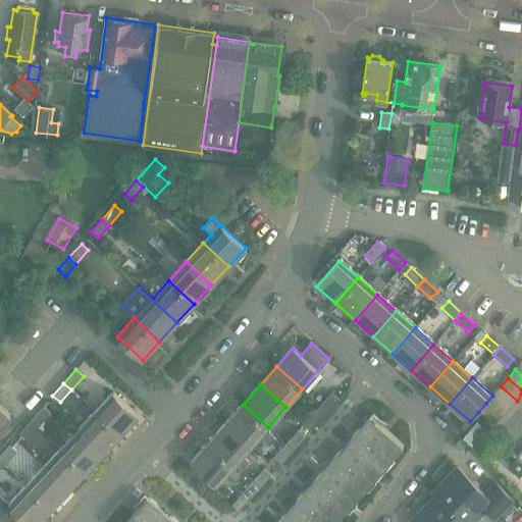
[(501,386),(493,395),(510,409),(517,401),(501,386)]
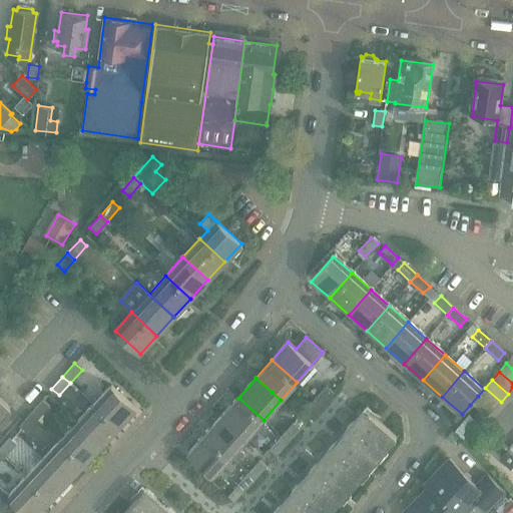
[(110,385),(93,404),(118,427),(135,408),(110,385)]
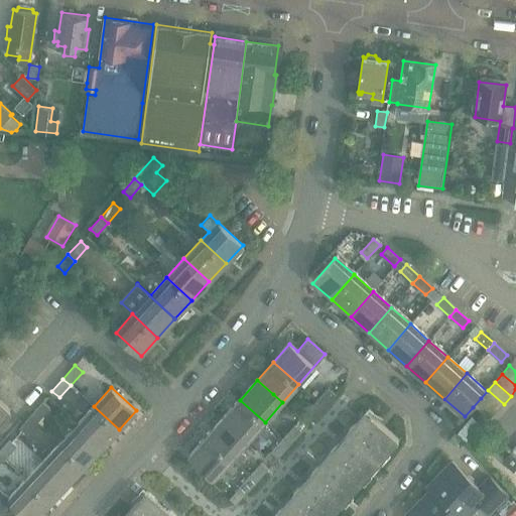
[(328,388),(316,400),(324,406),(335,395),(328,388)]
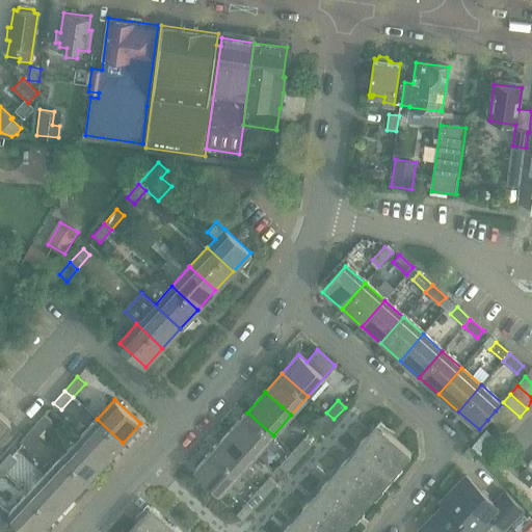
[(0,413),(0,433),(10,422),(0,413)]
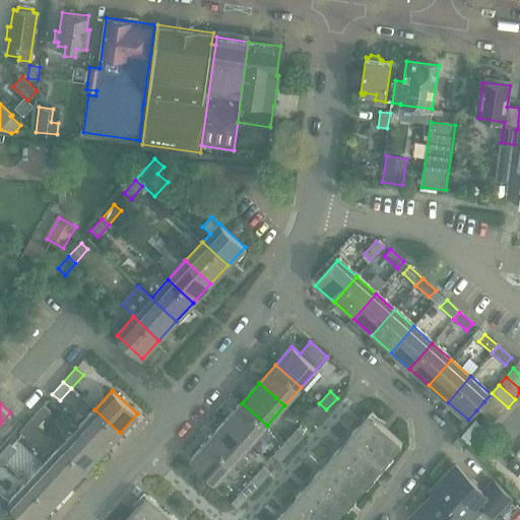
[(242,403),(225,421),(251,444),(267,426),(242,403)]
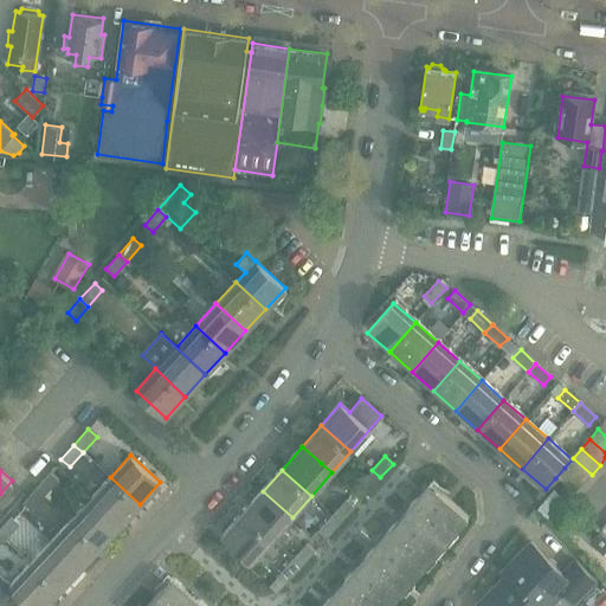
[(372,470),(358,487),(366,494),(367,492),(380,477),(372,470)]
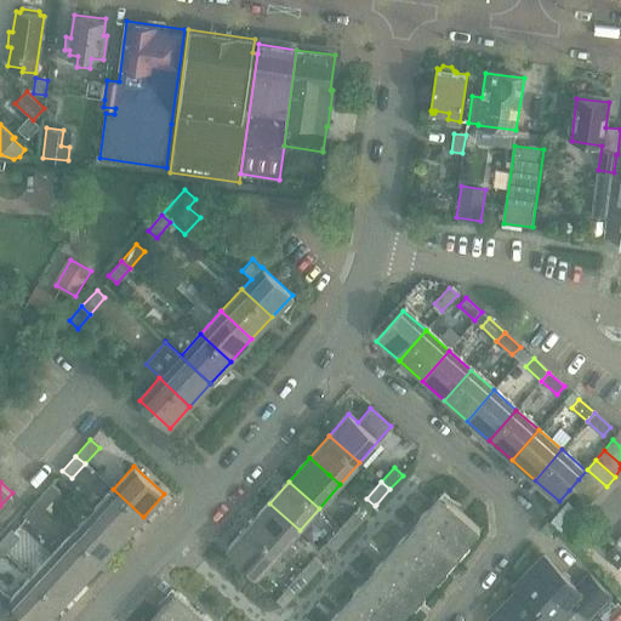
[(51,483),(36,500),(44,507),(58,490),(51,483)]
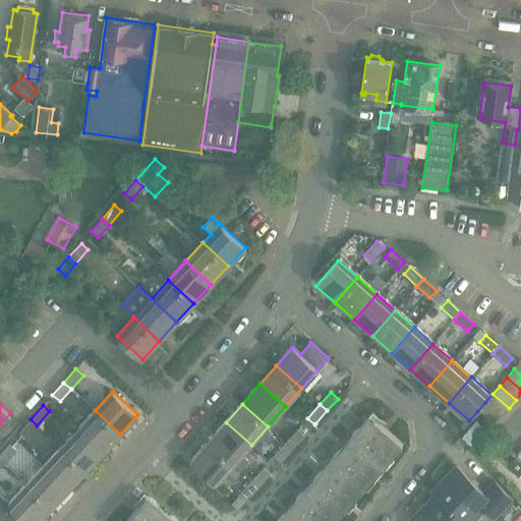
[(103,452),(120,433),(95,410),(77,428),(103,452)]
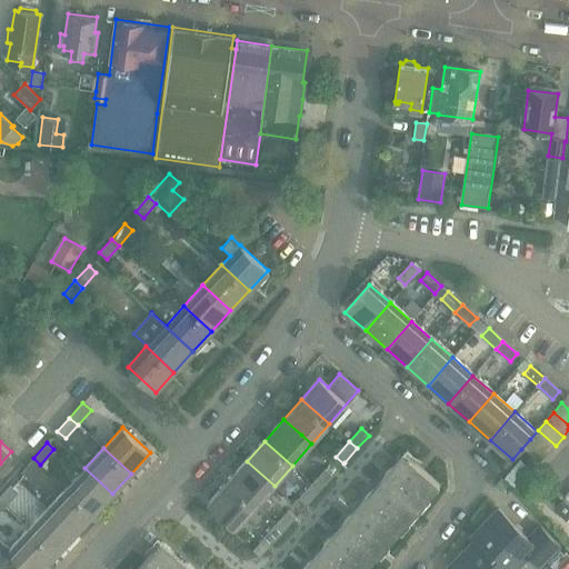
[(303,568),(191,568),(162,543),(139,568),(367,568),(439,486),(403,455),(303,568)]
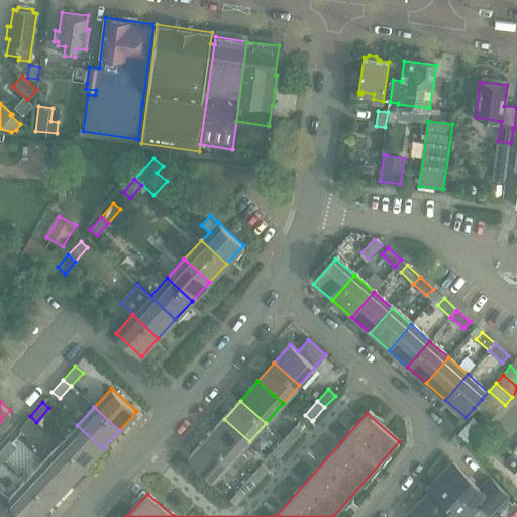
[(19,428),(26,434),(36,422),(30,416),(19,428)]
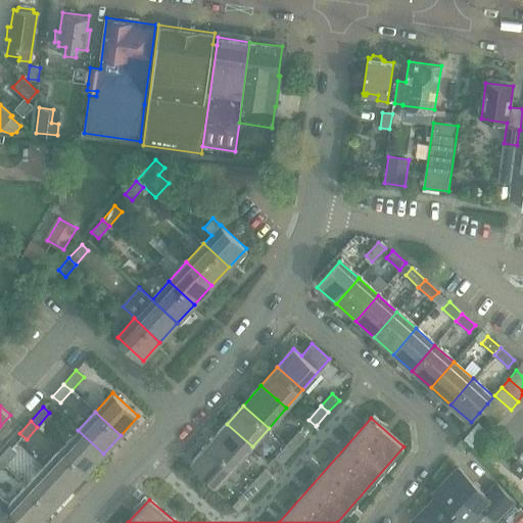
[(227,424),(209,443),(235,466),(236,465),(241,470),(249,462),(243,457),(252,446),(227,424)]
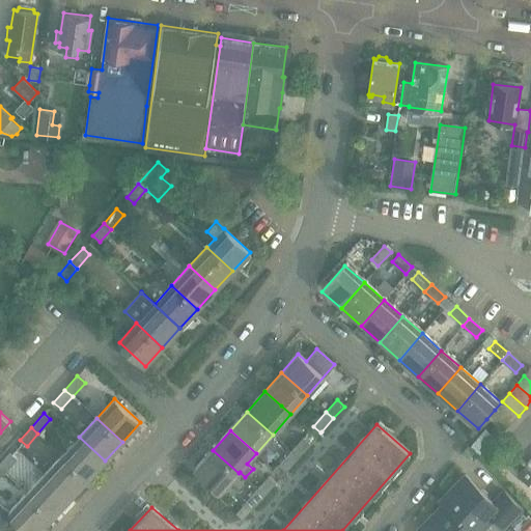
[(79,437),(61,455),(87,479),(105,460),(79,437)]
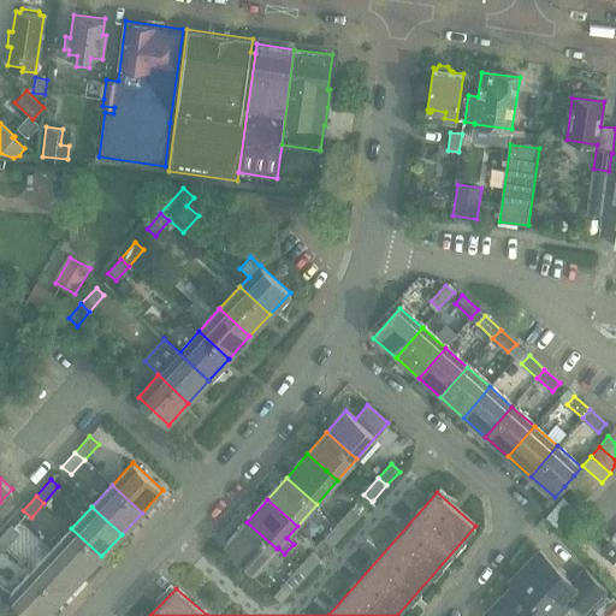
[(351,508),(338,522),(347,531),(360,516),(351,508)]
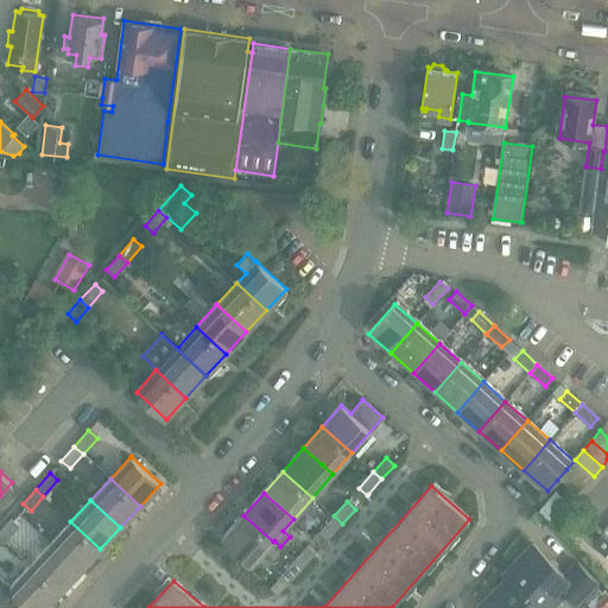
[(225,538),(254,563),(273,542),(244,515),(225,538)]
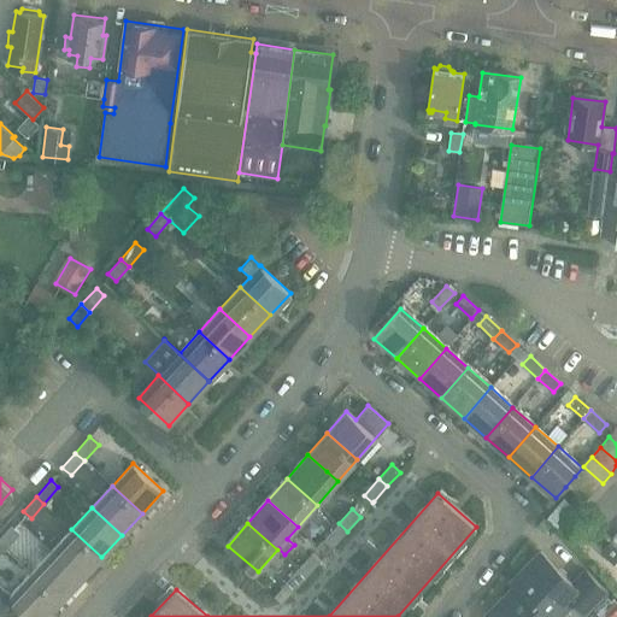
[(339,523),(324,540),(333,547),(347,532),(339,523)]
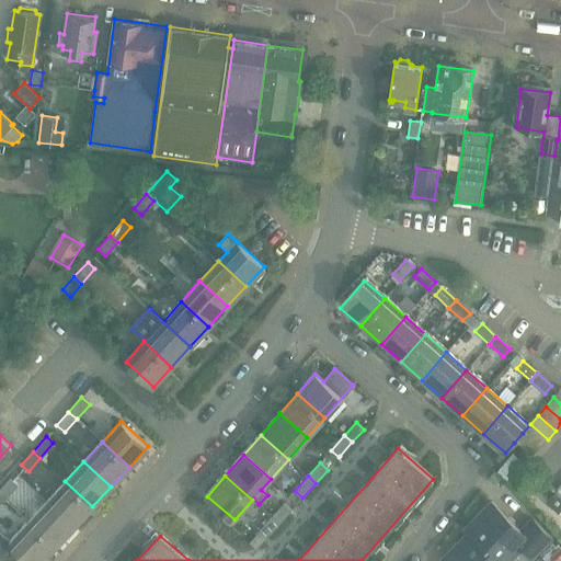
[(0,489),(0,494),(4,500),(18,484),(10,478),(0,489)]
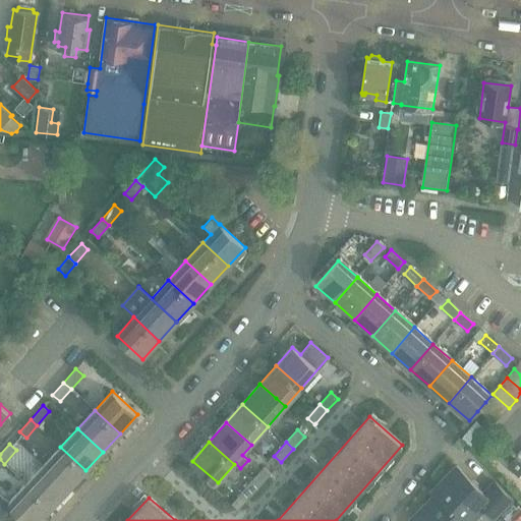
[(60,447),(44,465),(69,488),(85,470),(60,447)]
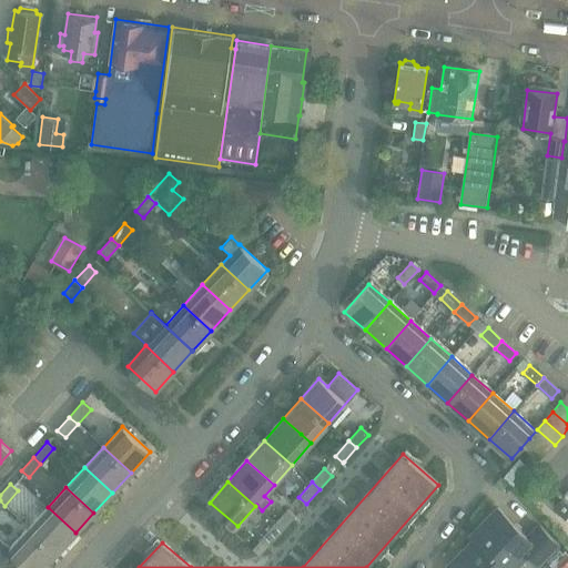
[(567,517),(567,504),(561,498),(553,509),(566,520),(567,517)]
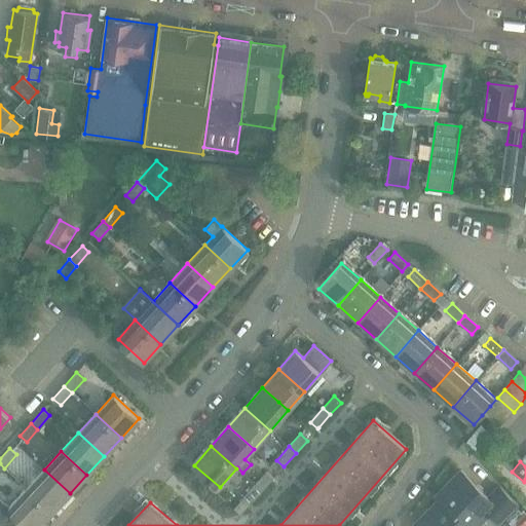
[(52,512),(70,493),(44,470),(27,488),(52,512)]
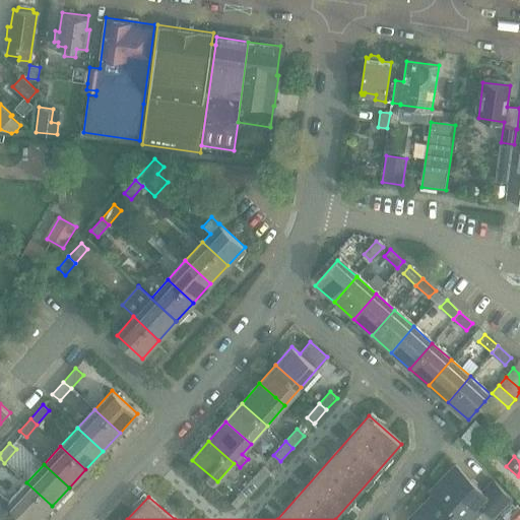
[(263,466),(252,478),(259,485),(270,472),(263,466)]
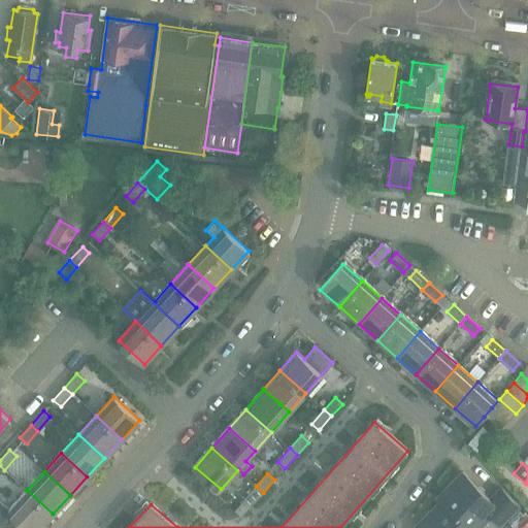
[(519,506),(501,490),(491,500),(463,473),(438,498),(441,501),(418,526),(419,527),(479,527),(490,517),(499,526),(519,506)]
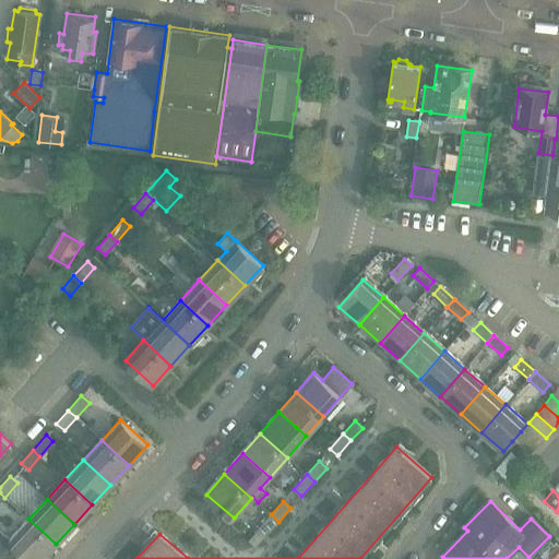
[(258,530),(264,536),(278,522),(271,514),(258,530)]
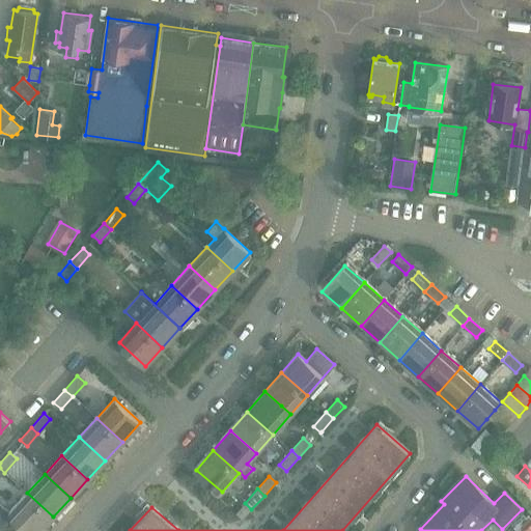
[(28,530),(39,530),(53,516),(27,493),(9,512),(14,516),(21,524),(28,530)]
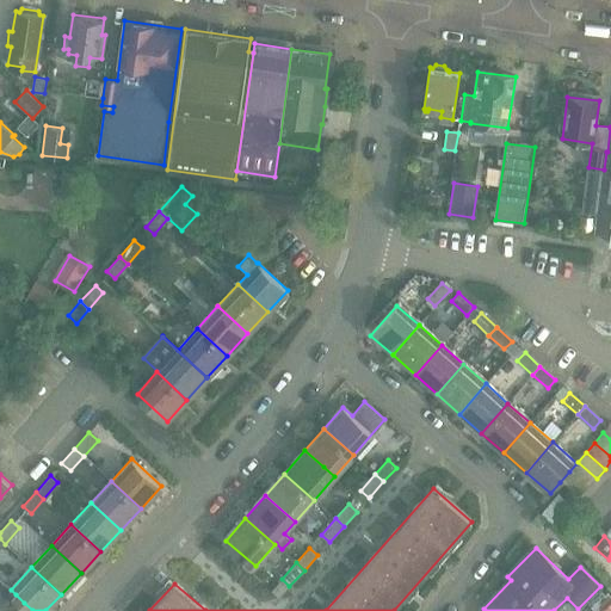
[(0,610),(16,594),(11,590),(6,586),(0,591),(0,610)]
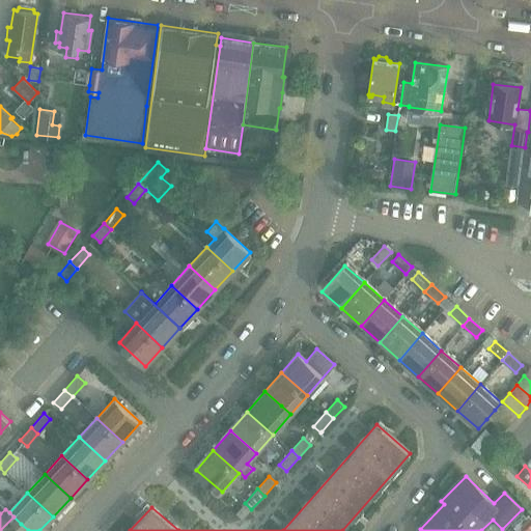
[(0,530),(15,530),(21,524),(14,516),(0,530)]
